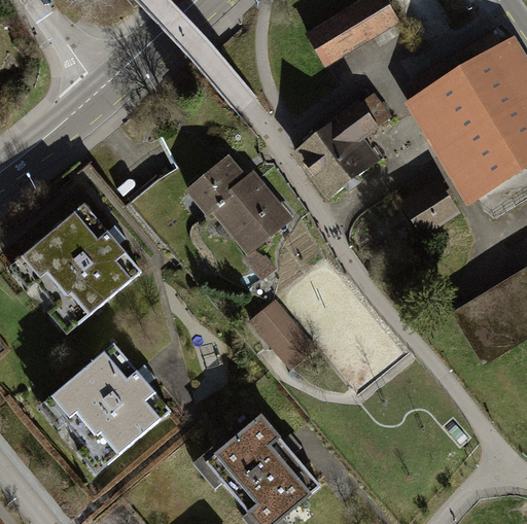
[(365,0),(310,34),(326,61),(396,19),(384,0),(365,0)]
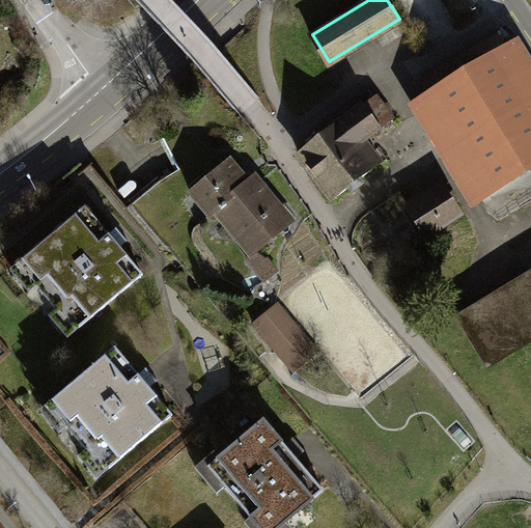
[(530,90),(497,35),(419,82),(485,193),(530,165),(530,90)]
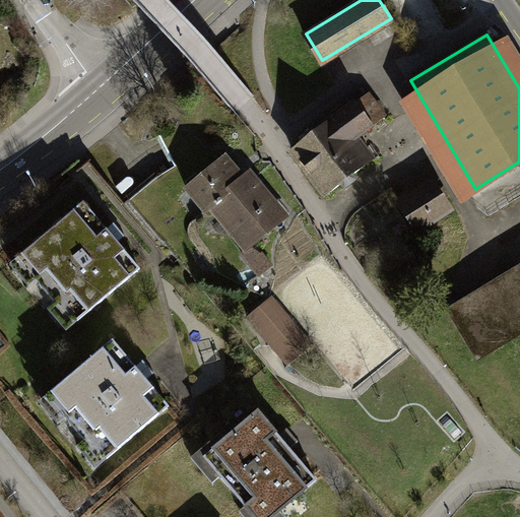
[(368,93),(353,105),(369,125),(383,114),(368,93)]
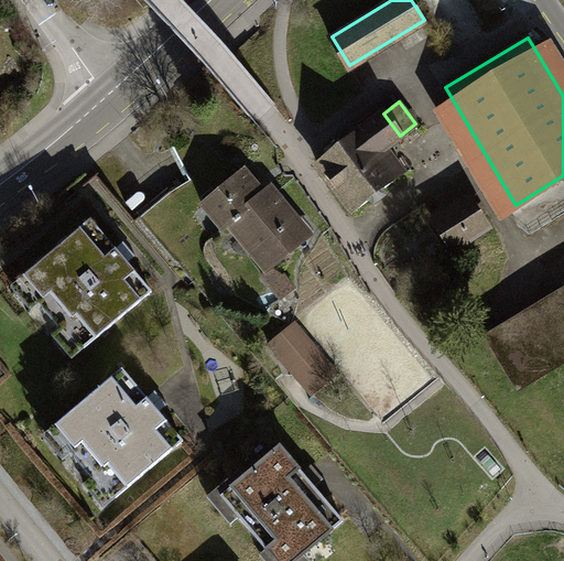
[(387,146),(400,136),(383,114),(380,110),(318,159),(356,207),(405,170),(387,146)]
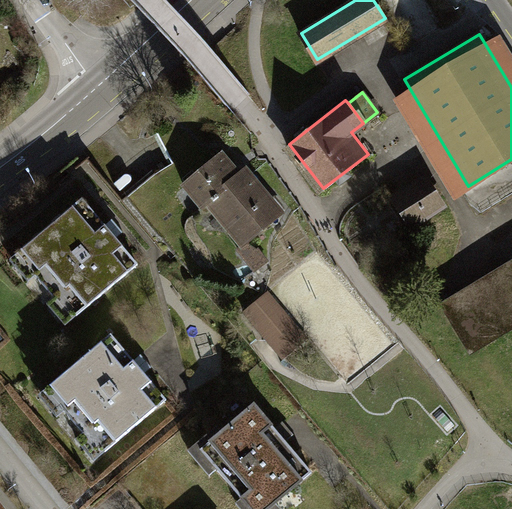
[(221,152),(184,183),(202,204),(206,201),(242,243),(275,215),(221,152)]
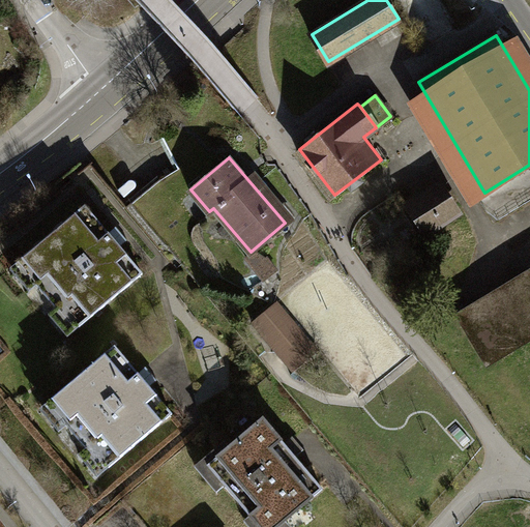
[(441,185),(410,206),(427,230),(458,209),(441,185)]
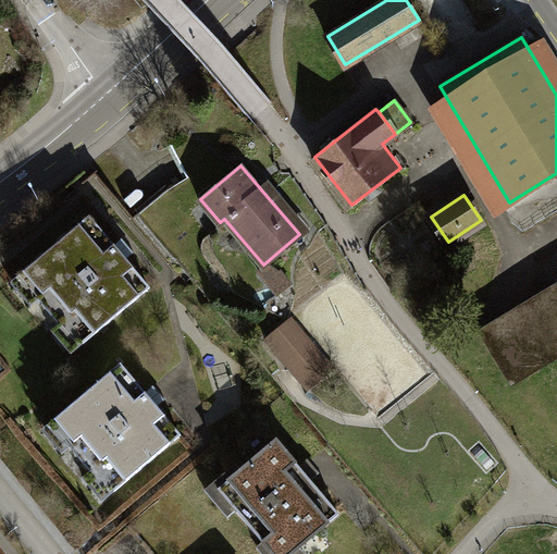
[(88,213),(22,270),(42,293),(37,297),(58,322),(62,318),(82,340),(148,284),(88,213)]
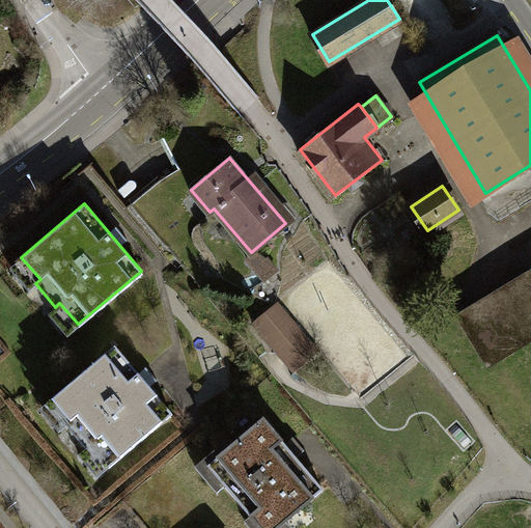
[(269,279),(281,268),(266,252),(253,262),(269,279)]
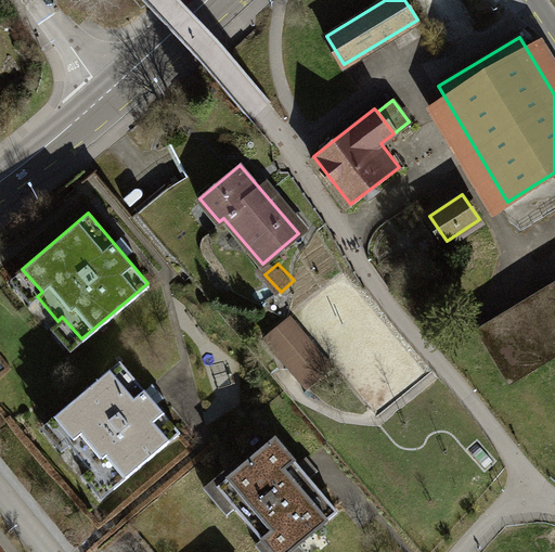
[(554,284),(481,330),(510,375),(554,347),(554,284)]
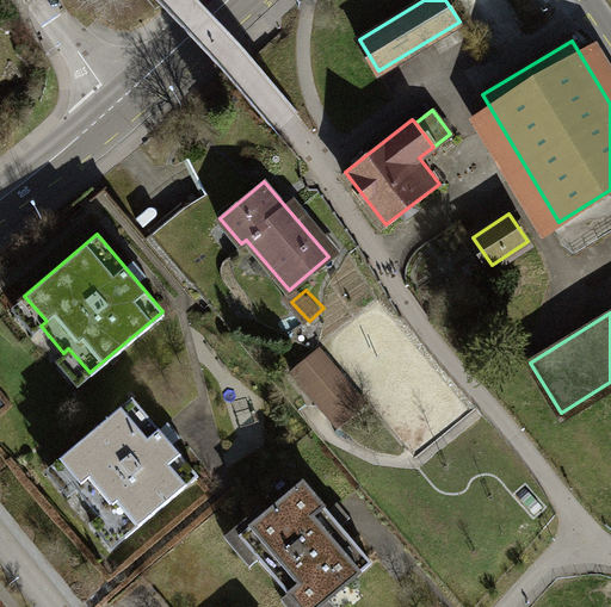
[(319,346),(291,369),(338,425),(365,402),(319,346)]
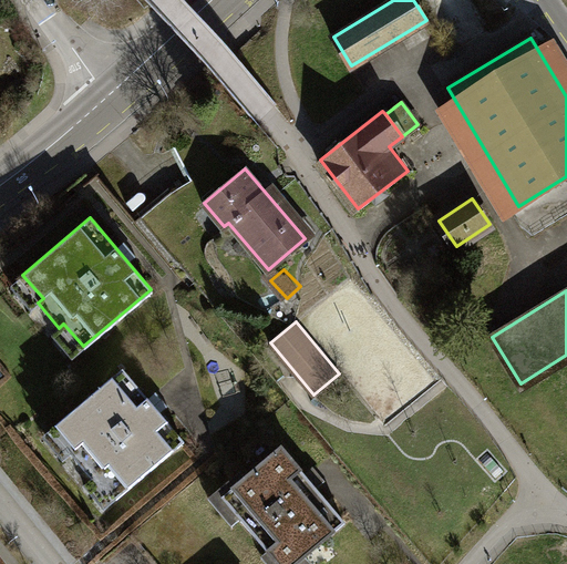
[(121,368),(55,424),(74,448),(70,452),(91,478),(95,473),(115,496),(183,439),(121,368)]
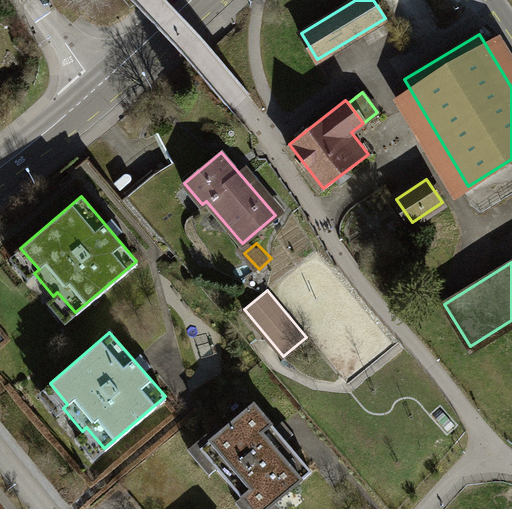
[(253,401),(200,446),(253,508),(262,508),(310,468),(253,401)]
